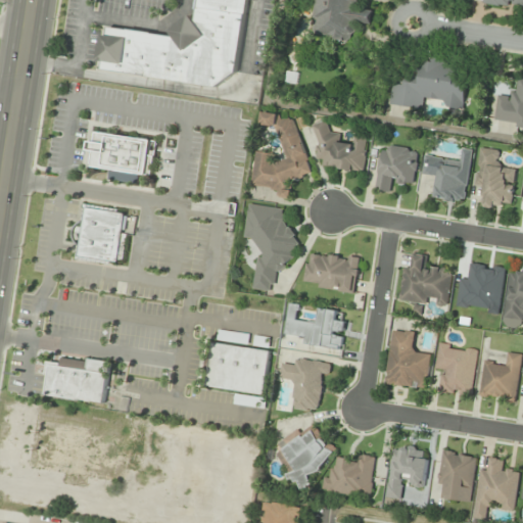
[(247,0),(237,70),(215,87),(101,69),(102,60),(98,59),(102,34),(107,35),(108,27),(172,36),(173,35),(169,30),(190,14),(194,20),(195,19),(198,0),(247,0)]
